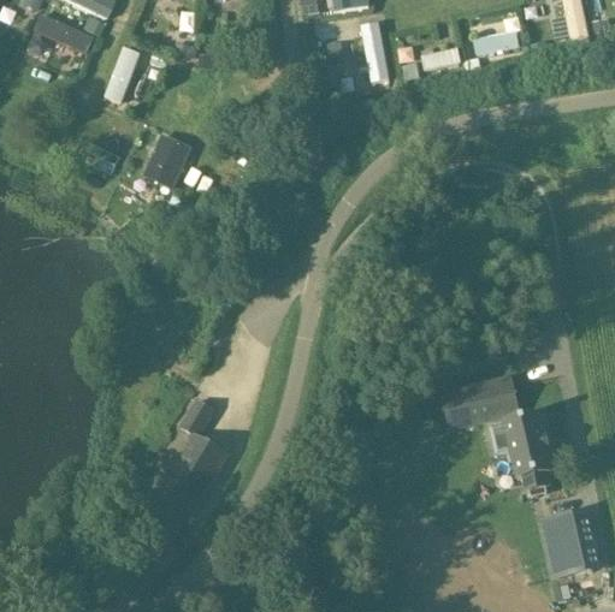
[(105,21),(114,0),(60,0),(105,21)]
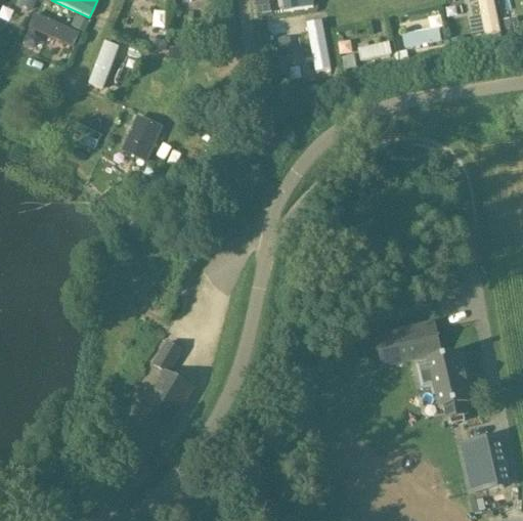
[(280,0),(281,8),(311,6),(310,0),(280,0)]
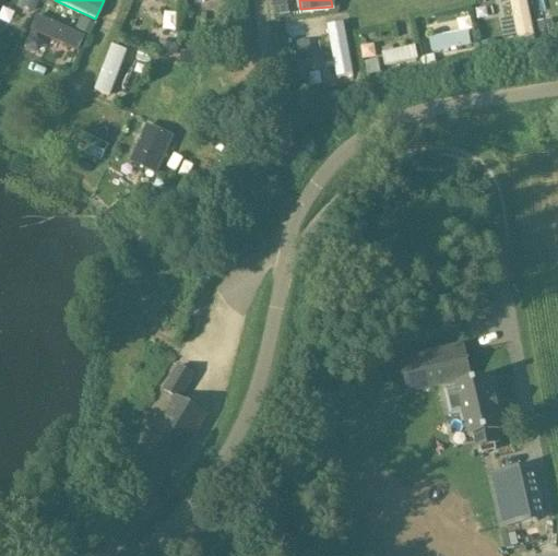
[(510,0),(519,42),(535,38),(527,0),(510,0)]
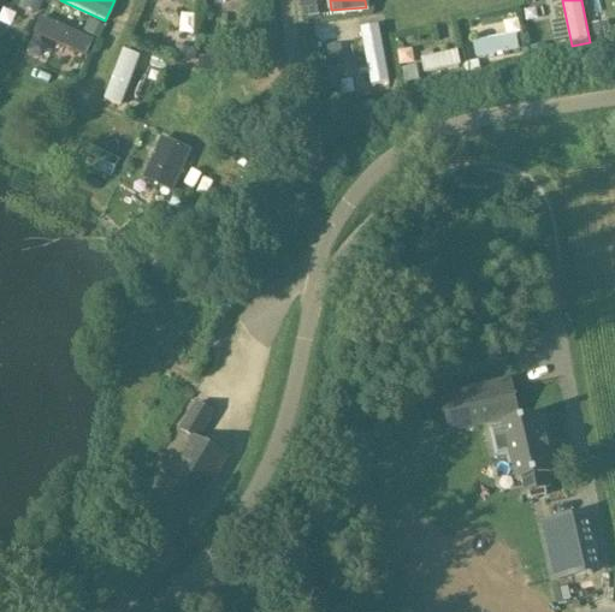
[(84,52),(92,36),(39,15),(33,30),(84,52)]
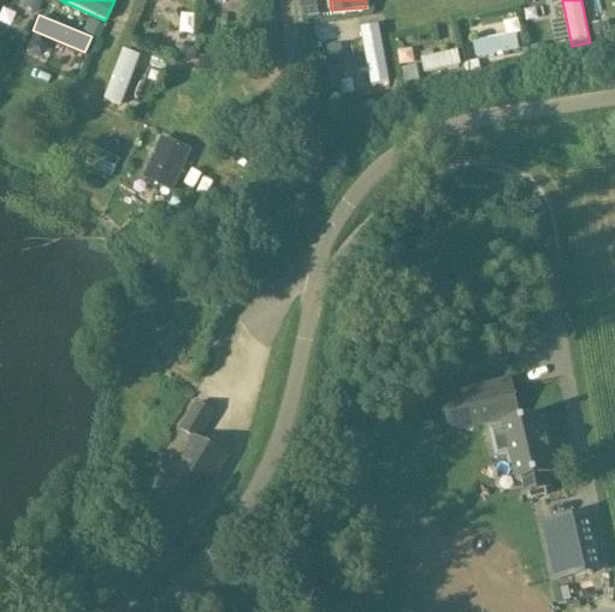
[(565,17),(551,19),(555,39),(568,37),(565,17)]
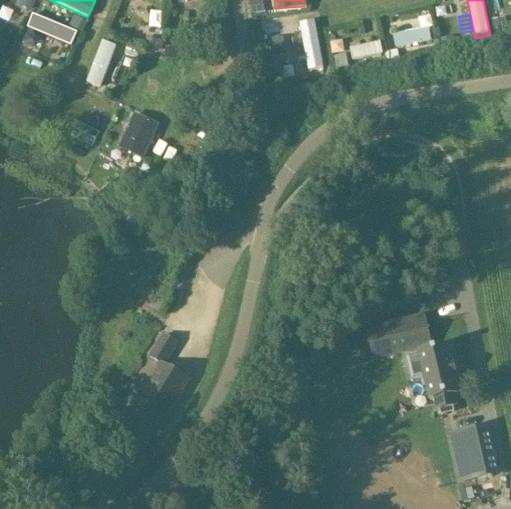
[(492,16),(494,34),(507,33),(505,15),(492,16)]
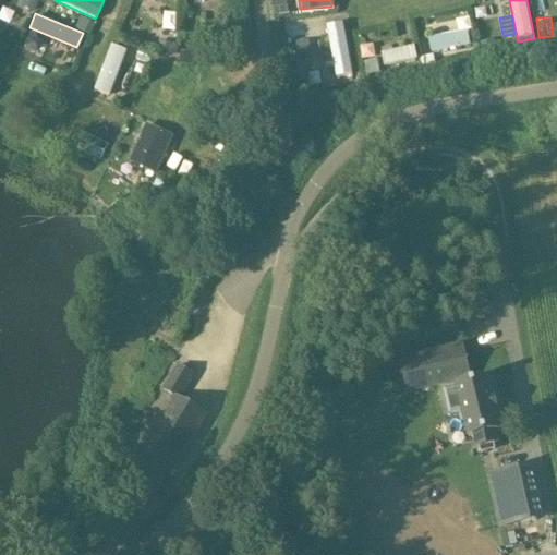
[(335,74),(352,72),(343,20),(327,22),(335,74)]
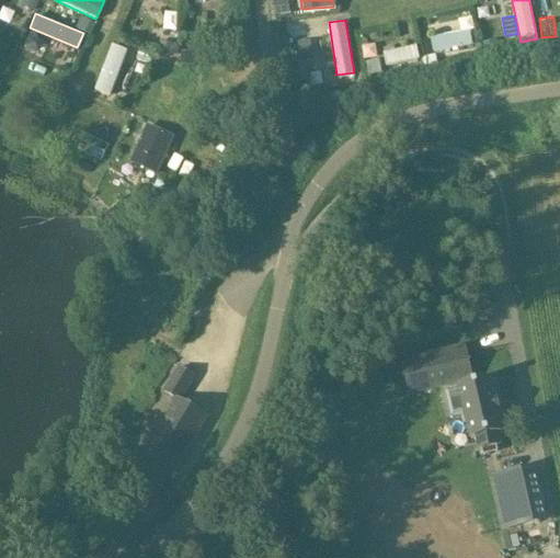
[(431,35),(433,49),(473,44),(471,29),(431,35)]
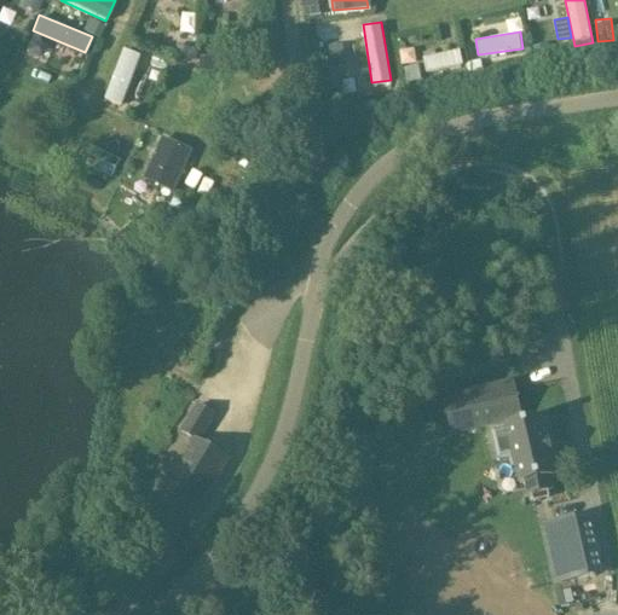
[(402,48),(406,79),(420,76),(415,46),(402,48)]
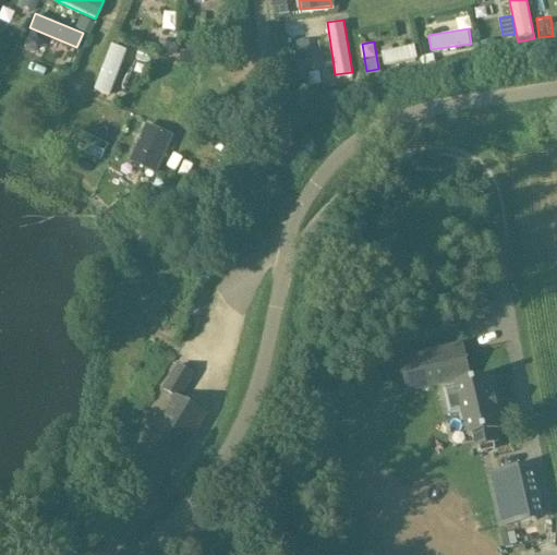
[(380,48),(384,63),(418,56),(414,41),(380,48)]
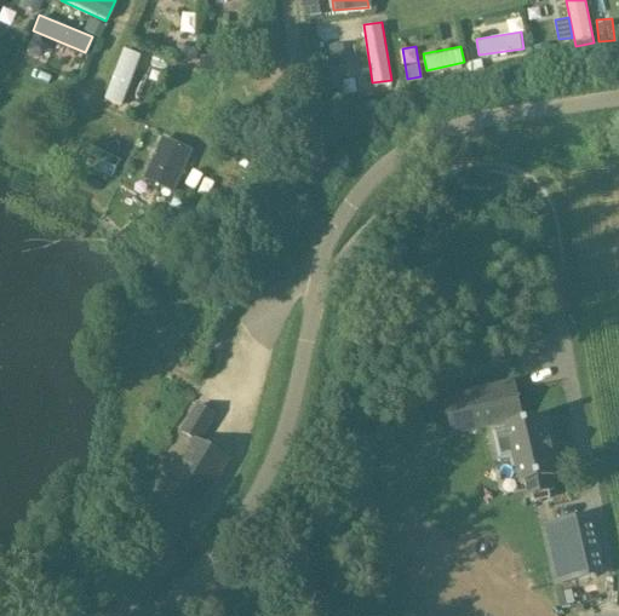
[(108,99),(126,104),(138,51),(120,47),(108,99)]
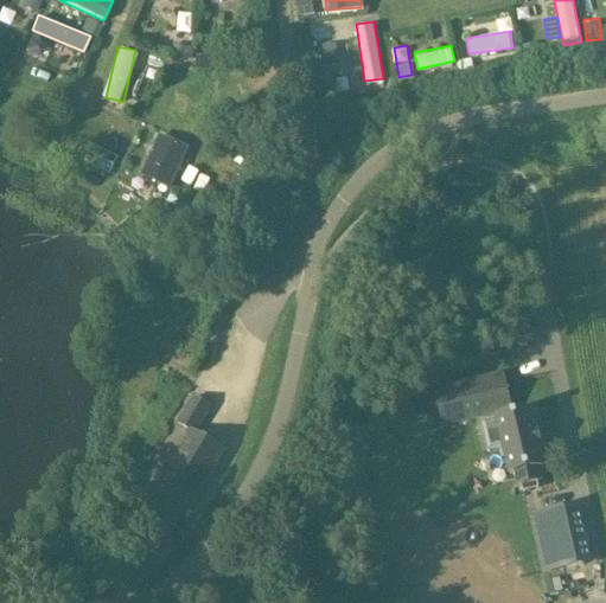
[(158,135),(141,172),(170,185),(186,147),(158,135)]
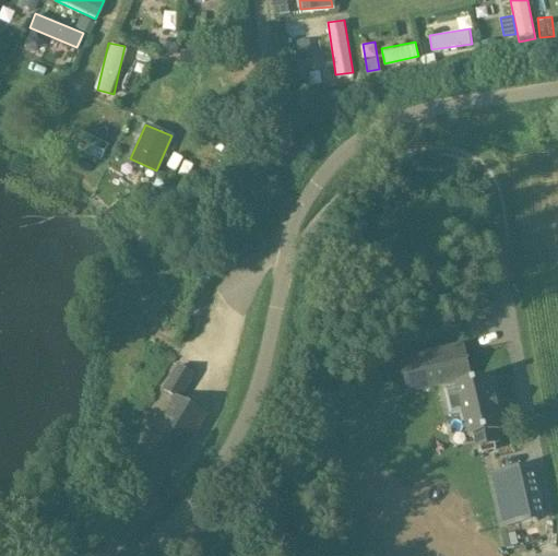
[(461,345),(399,359),(406,390),(467,376),(461,345)]
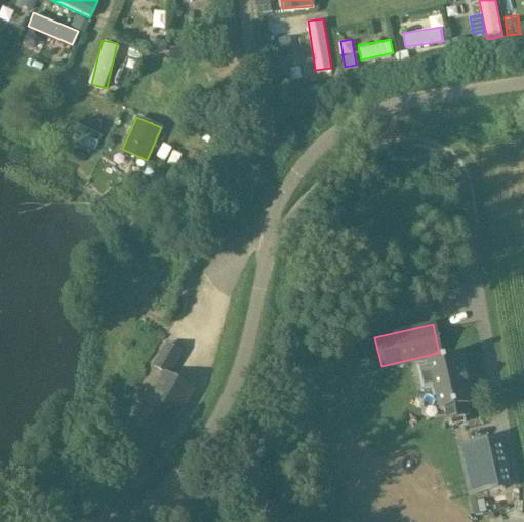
[(168,429),(193,389),(169,374),(184,352),(167,342),(153,365),(162,371),(159,375),(161,377),(142,409),(133,404),(107,441),(143,467),(169,429),(168,429)]
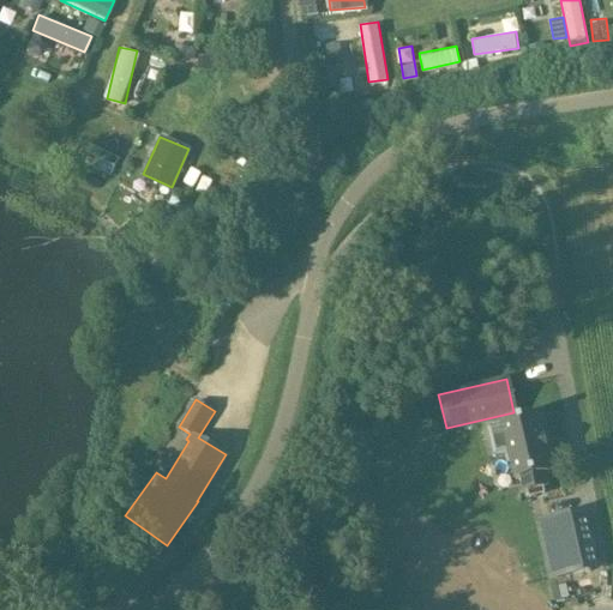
[(521,477),(524,490),(545,485),(541,472),(548,471),(544,451),(545,450),(542,435),(540,436),(535,415),(486,426),(492,453),(508,450),(515,478),(521,477)]
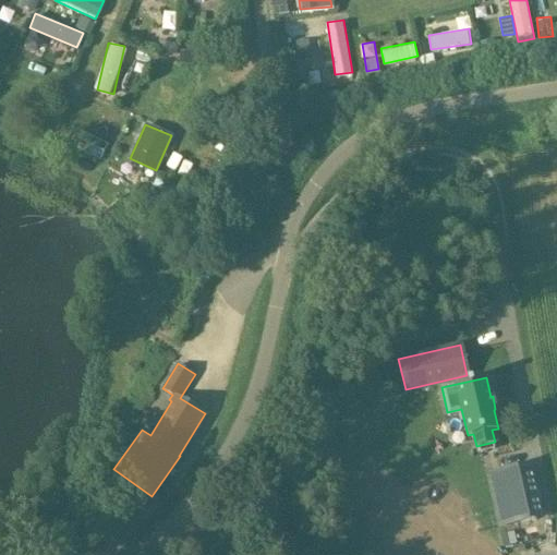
[(498,471),(510,522),(536,516),(524,466),(498,471)]
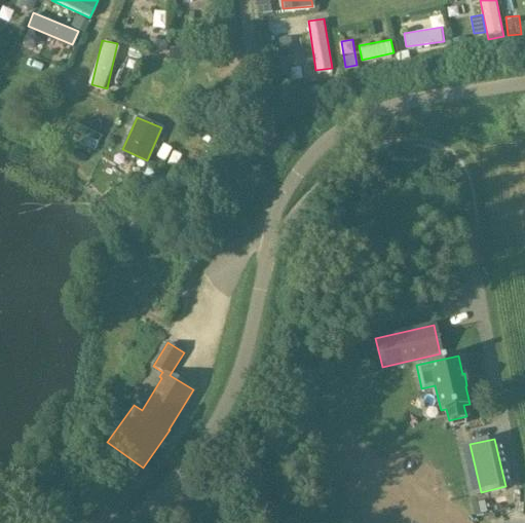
[(524,522),(524,512),(513,514),(513,522),(524,522)]
